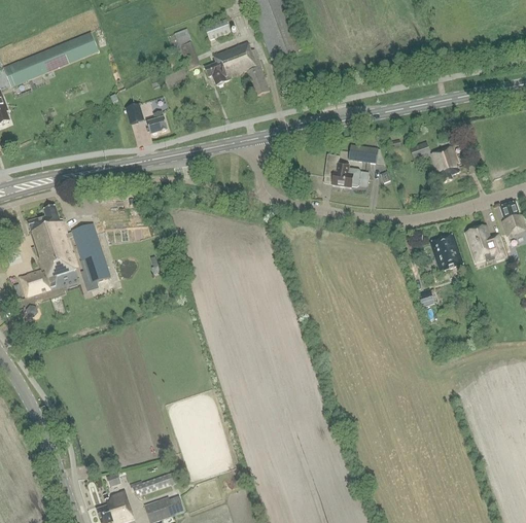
[(203,26),(208,38),(230,30),(224,16),(203,26)]
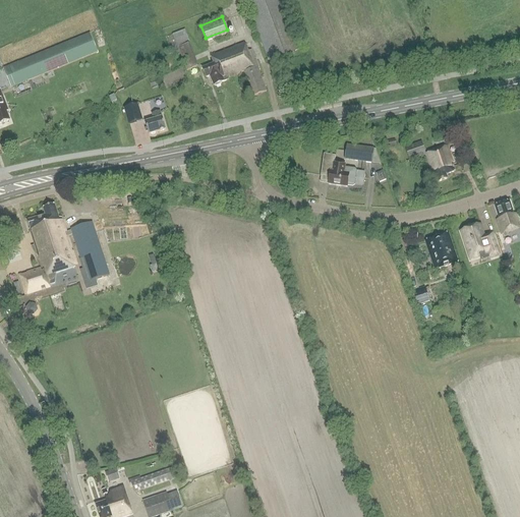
[(11,83),(97,49),(90,30),(3,64),(11,83)]
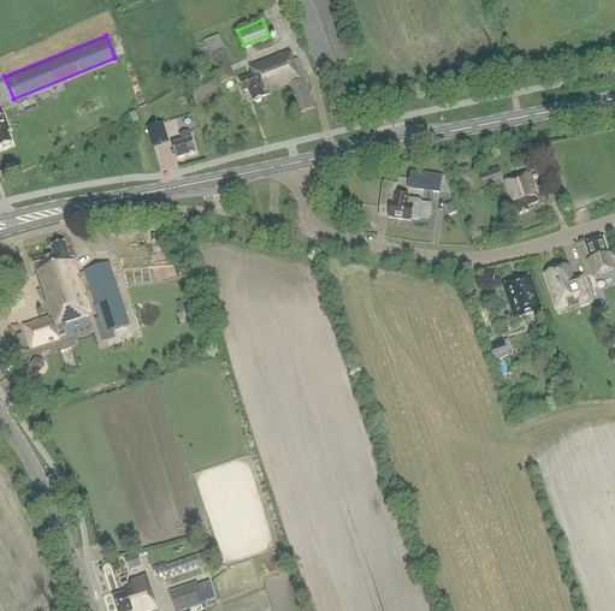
[(210,52),(220,79),(234,73),(223,47),(210,52)]
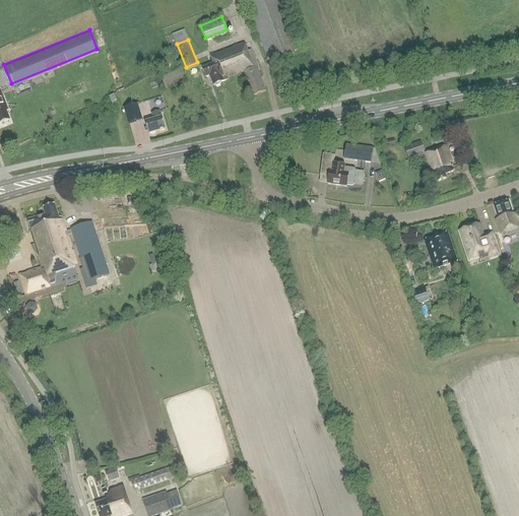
[(212,82),(228,76),(226,74),(242,68),(251,92),(265,87),(257,67),(258,66),(254,55),(250,56),(243,40),(209,53),(212,60),(201,64),(204,74),(208,72),(212,82)]
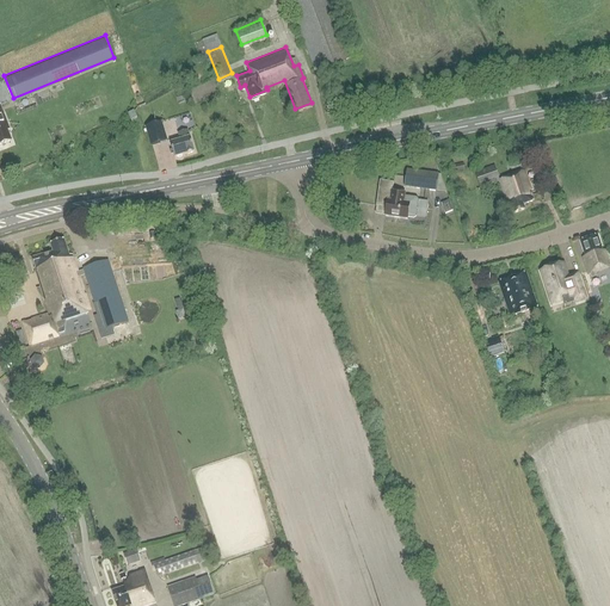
[(8,127),(0,104),(0,140),(11,136),(7,127),(8,127)]
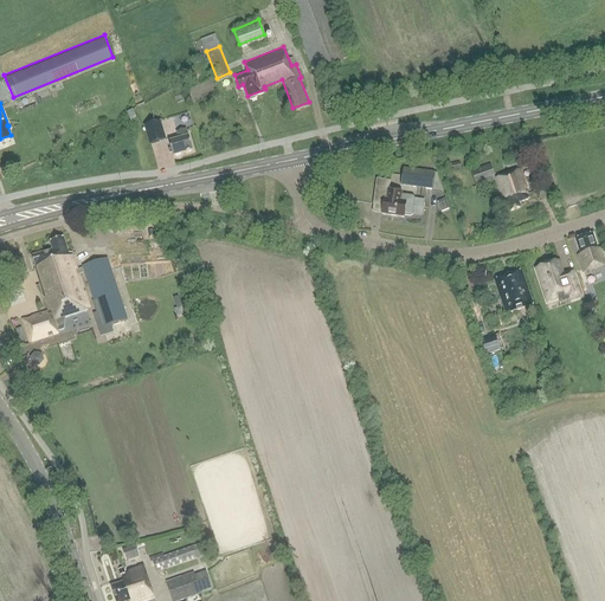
[(128,116),(134,112),(130,107),(124,109),(128,116)]
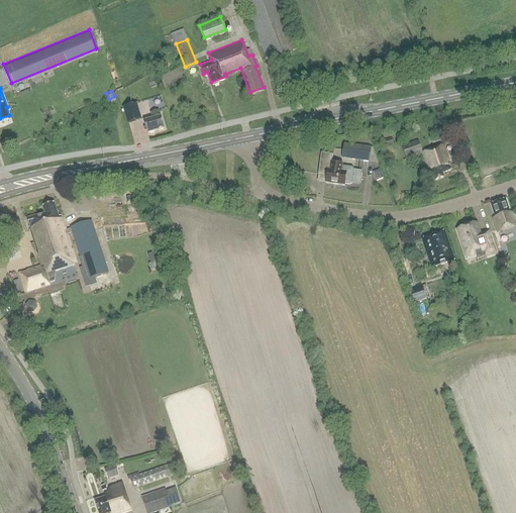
[(162,92),(137,97),(139,109),(164,103),(162,92)]
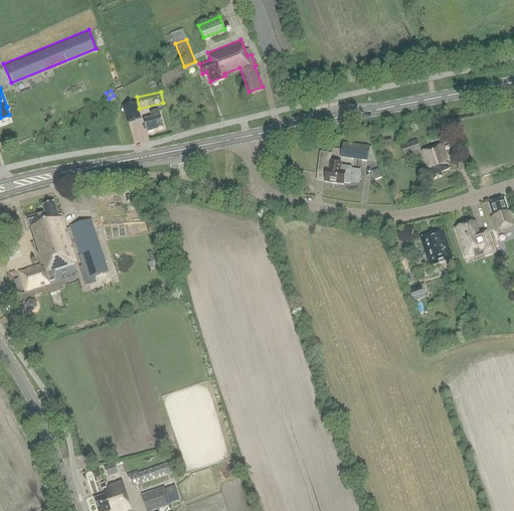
[(136,99),(122,103),(126,119),(134,116),(131,107),(137,105),(136,99)]
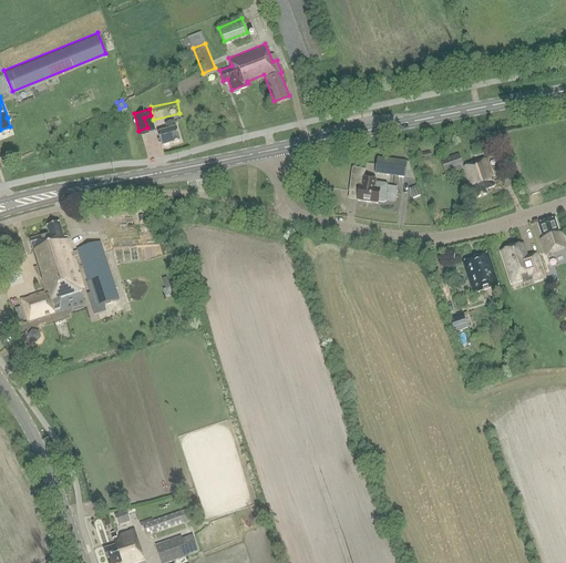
[(157,129),(161,142),(179,137),(175,124),(173,118),(164,120),(166,126),(157,129)]
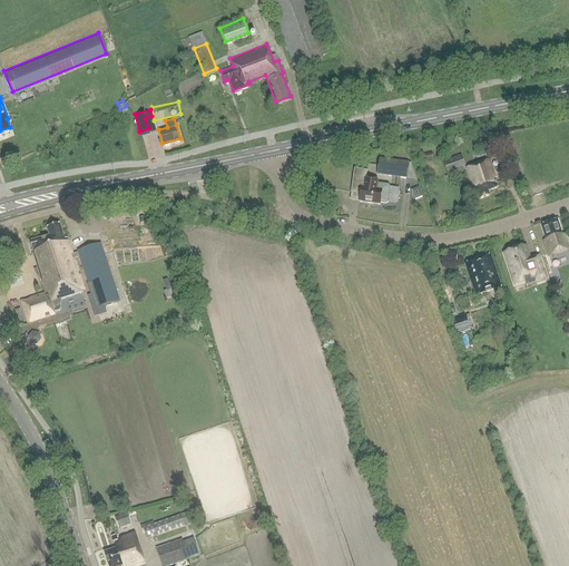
[(466,164),(461,150),(443,157),(448,171),(466,164)]
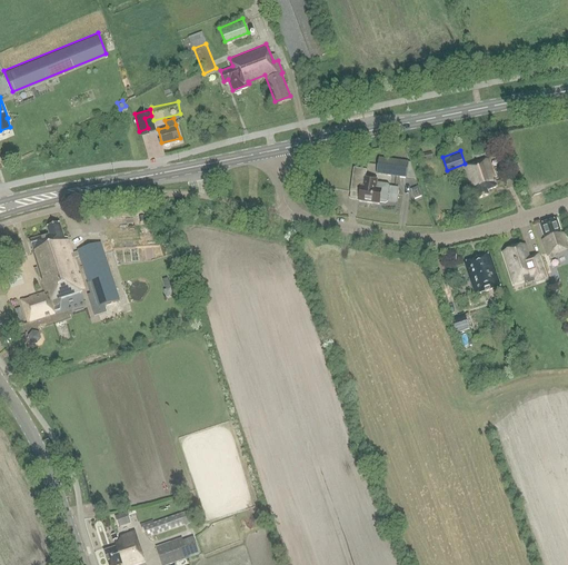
[(415,176),(409,159),(407,159),(378,155),(376,166),(402,169),(401,174),(415,176)]
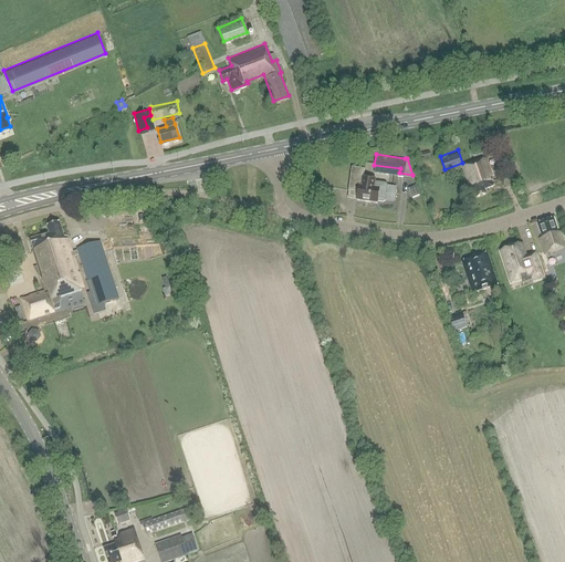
[(483,186),(493,183),(490,173),(491,173),(485,155),(462,163),(469,183),(471,183),(475,194),(484,190),(483,186)]
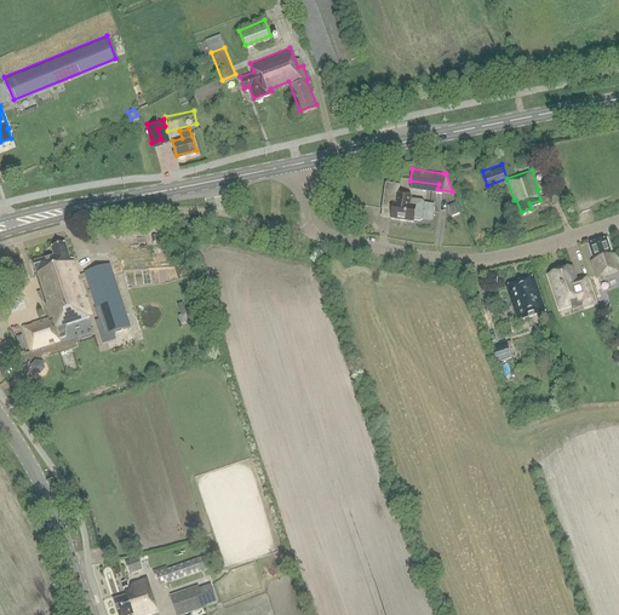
[(410,195),(410,191),(396,189),(397,180),(384,179),(380,201),(391,202),(390,216),(412,218),(412,216),(419,217),(420,214),(423,200),(422,197),(410,195)]
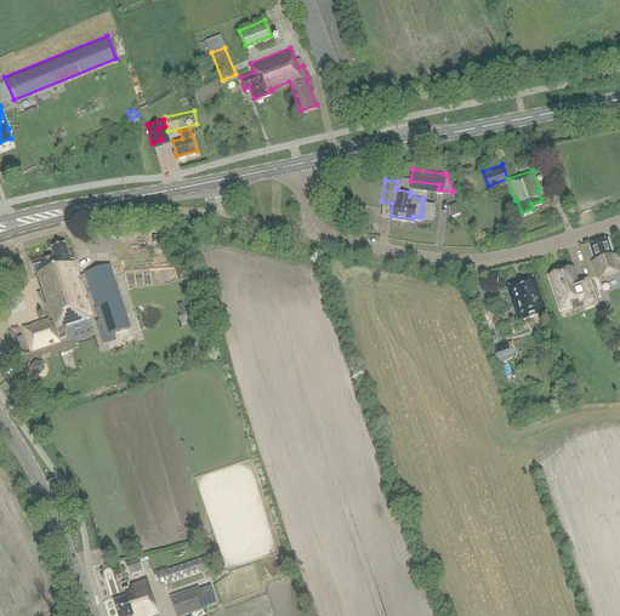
[(448,203),(451,212),(459,210),(455,200),(448,203)]
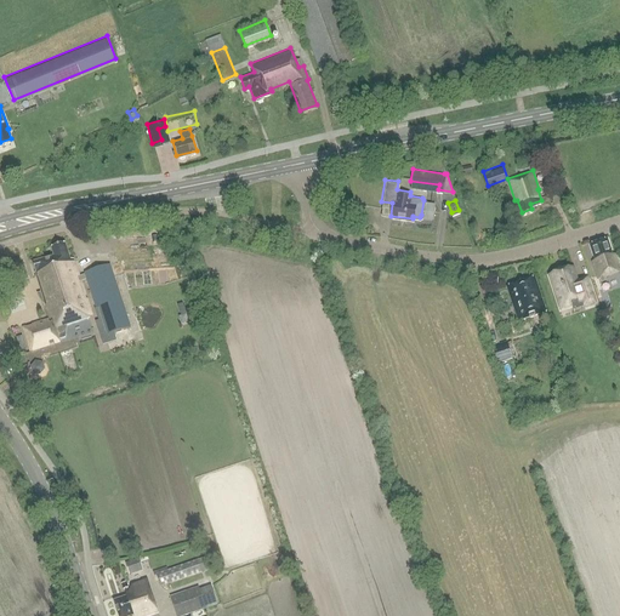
[(591,257),(596,275),(619,268),(614,250),(610,251),(606,235),(589,241),(593,256),(591,257)]
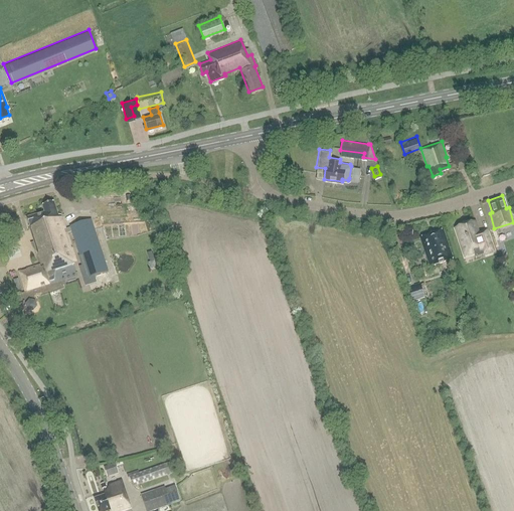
[(46,272),(49,271),(49,267),(75,259),(66,229),(71,228),(87,275),(108,269),(91,216),(69,222),(69,223),(64,225),(60,211),(57,212),(52,198),(42,201),(44,208),(26,214),(40,261),(18,268),(24,288),(48,281),(46,272)]
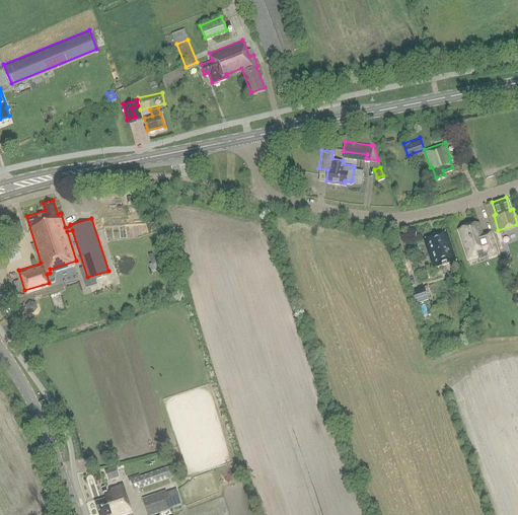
[(477,220),(458,227),(467,255),(477,251),(476,250),(486,247),(488,253),(497,250),(490,229),(482,232),(477,220)]
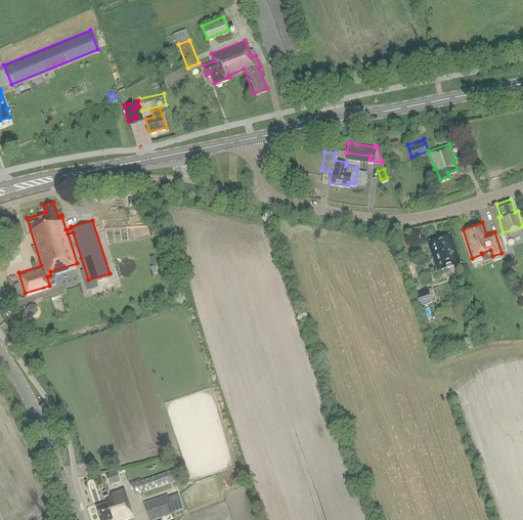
[(436,268),(460,260),(449,230),(427,239),(436,268)]
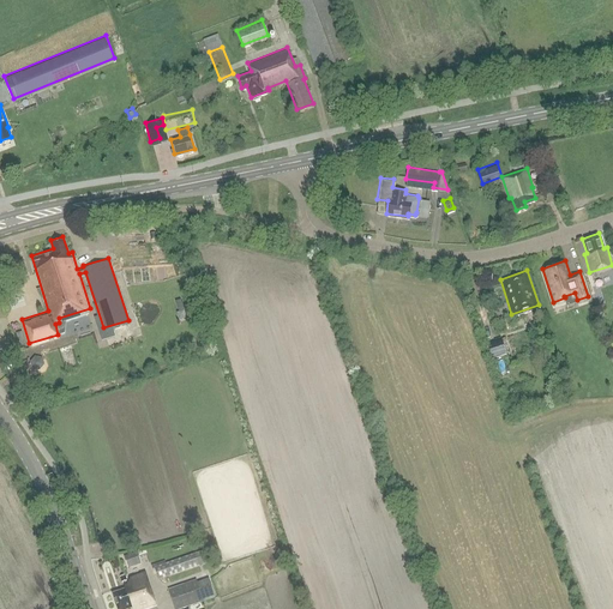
[(185,307),(179,295),(174,297),(178,308),(178,309),(182,308),(185,307)]
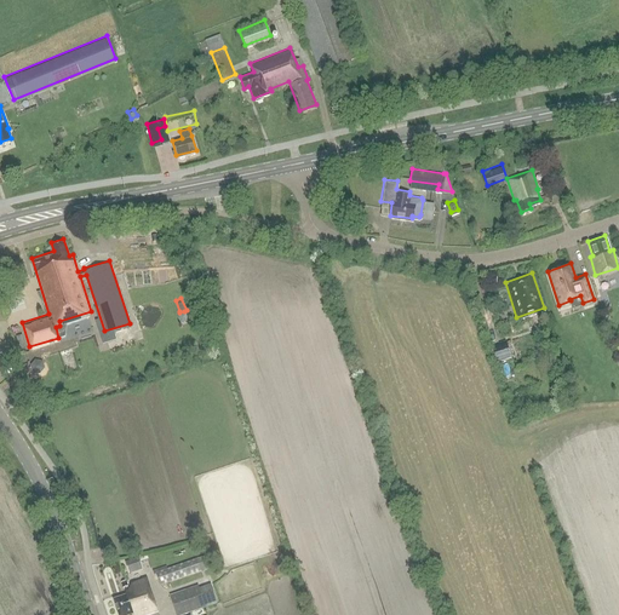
[(536,322),(539,331),(549,327),(546,319),(536,322)]
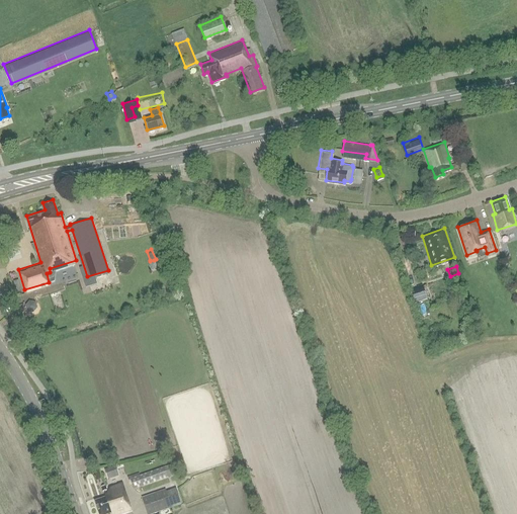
[(412,287),(415,298),(426,294),(422,284),(412,287)]
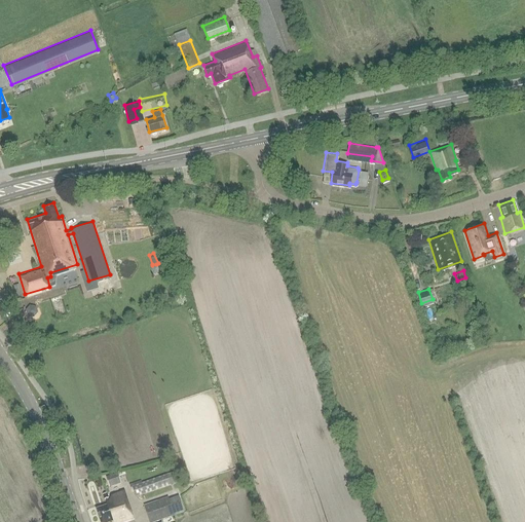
[(166,472),(139,481),(132,484),(136,494),(170,481),(166,472)]
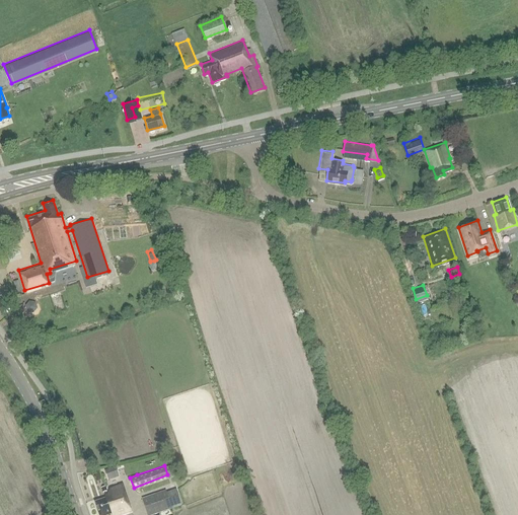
[(105,496),(94,500),(99,514),(111,511),(112,514),(131,508),(124,486),(104,493),(105,496)]
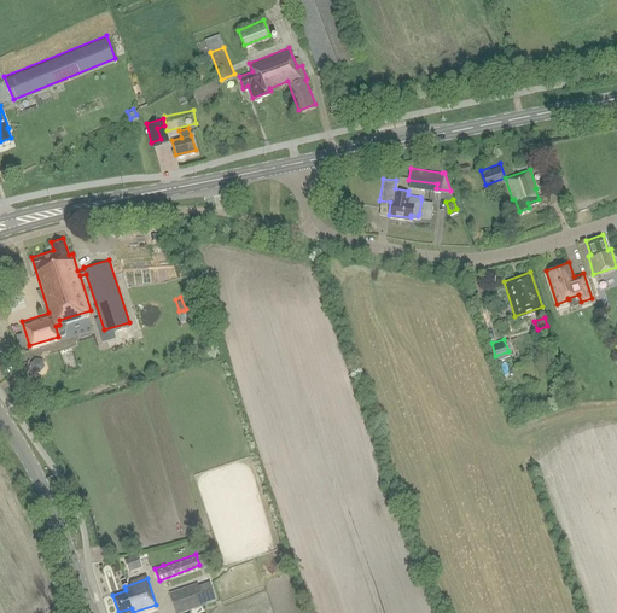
[(209,579),(198,583),(197,581),(169,590),(176,612),(215,597),(209,579)]
